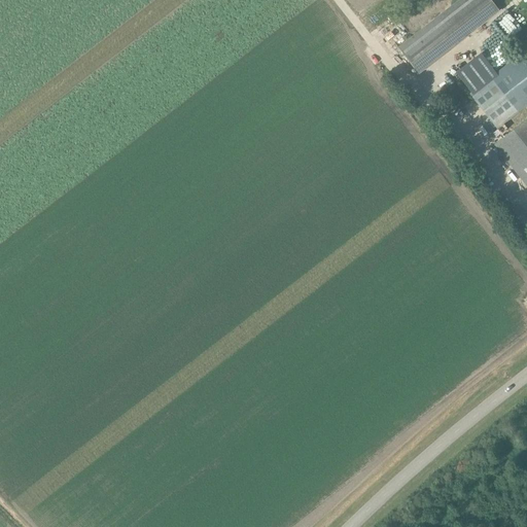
[(490,0),(459,0),(398,48),(418,75),(499,11),(490,0)]
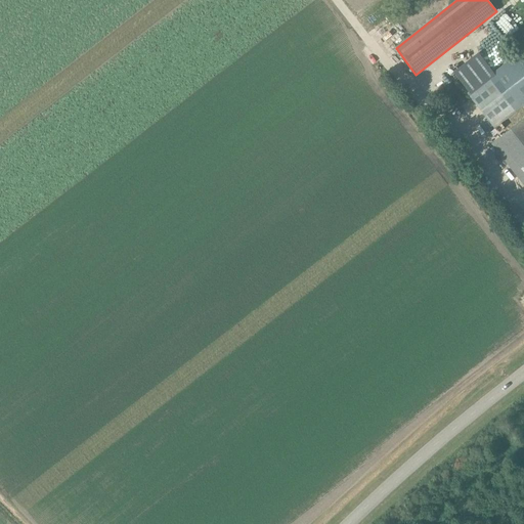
[(389,16),(374,24),(377,29),(391,22),(389,16)]
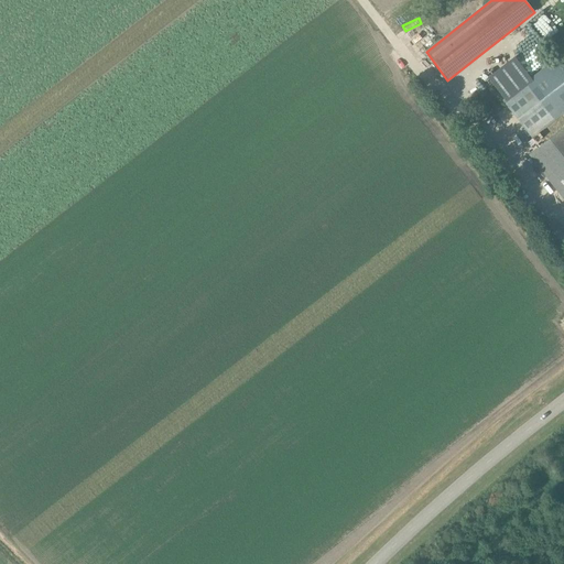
[(546,23),(531,40),(537,44),(552,28),(546,23)]
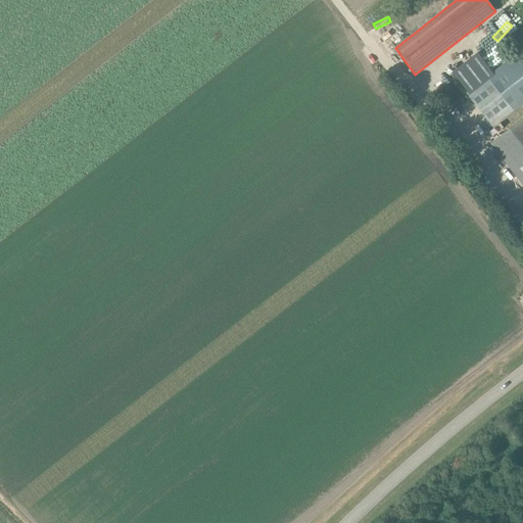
[(522,67),(514,56),(466,94),(492,128),(522,104),(522,67)]
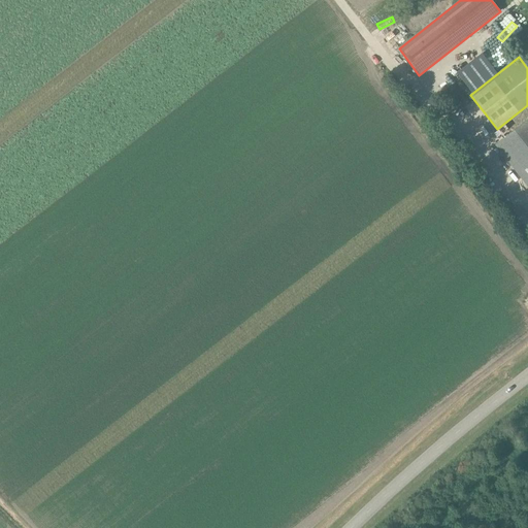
[(527,119),(495,145),(527,187),(527,119)]
